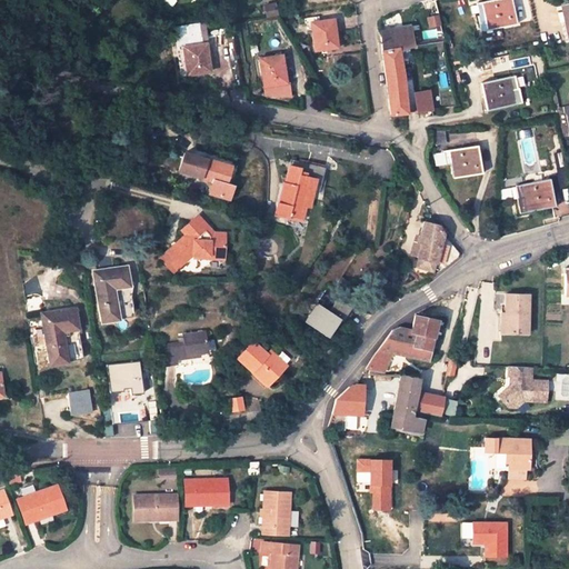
[(478,16),(480,31),(516,25),(510,0),(491,0),(476,3),(478,16)]
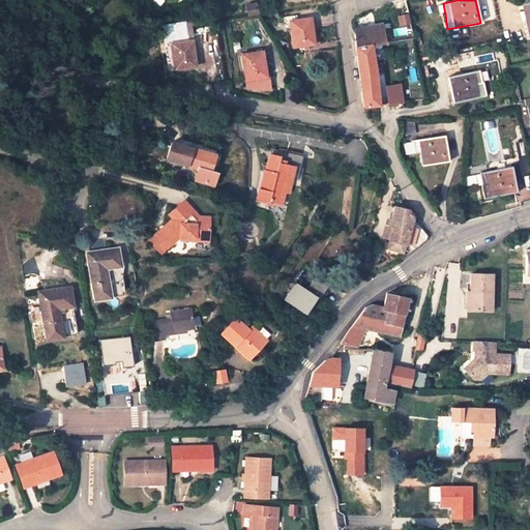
[(398,16),(400,26),(410,24),(409,13),(398,16)]
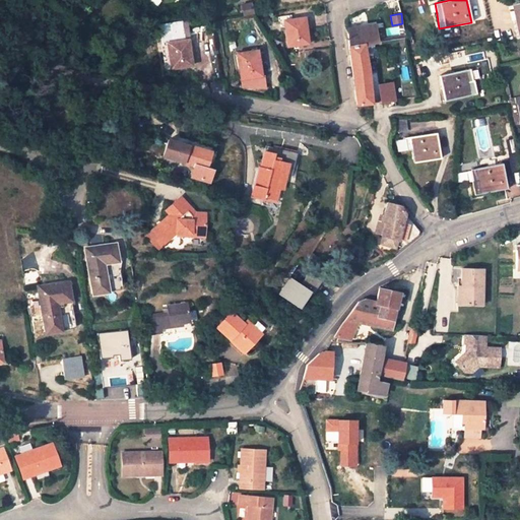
[(284,21),(287,47),(309,44),(306,29),(305,29),(303,18),(284,21)]
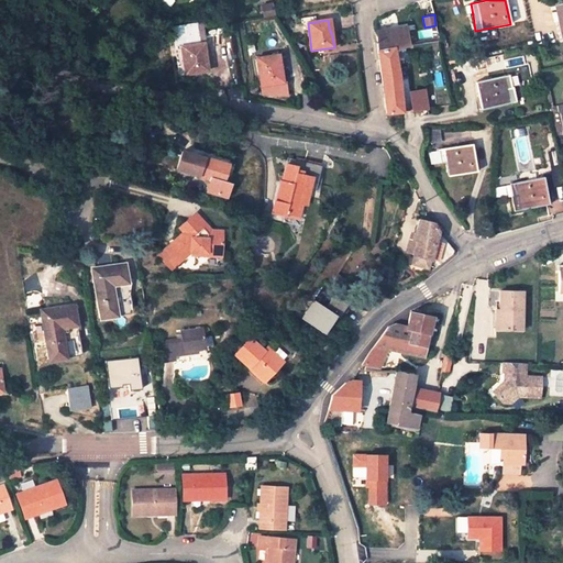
[(158,35),(145,24),(140,32),(153,42),(158,35)]
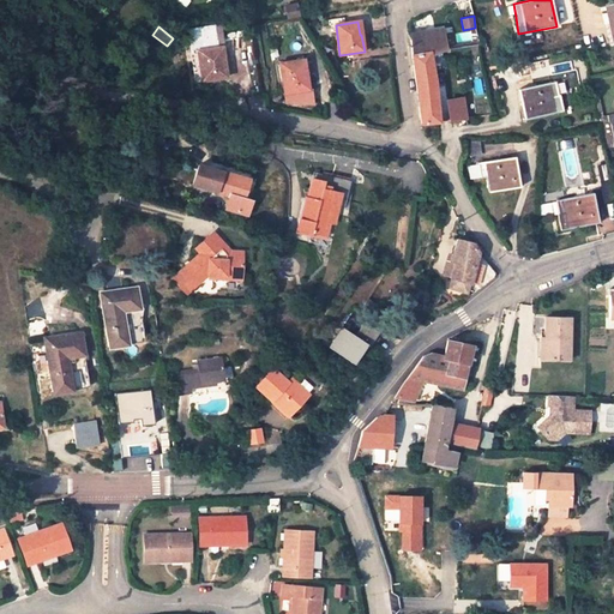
[(446,50),(443,29),(411,32),(413,56),(429,54),(446,50)]
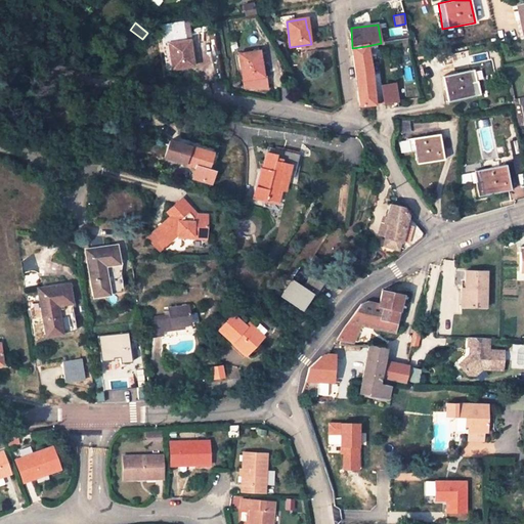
[(188,26),(162,30),(167,70),(193,67),(191,52),(189,51),(187,40),(191,40),(189,26),(188,26)]
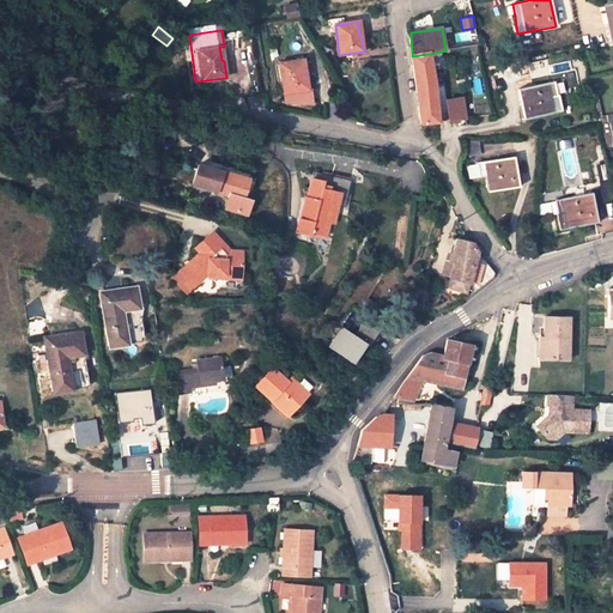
[(420,125),(438,122),(429,54),(412,56),(420,125)]
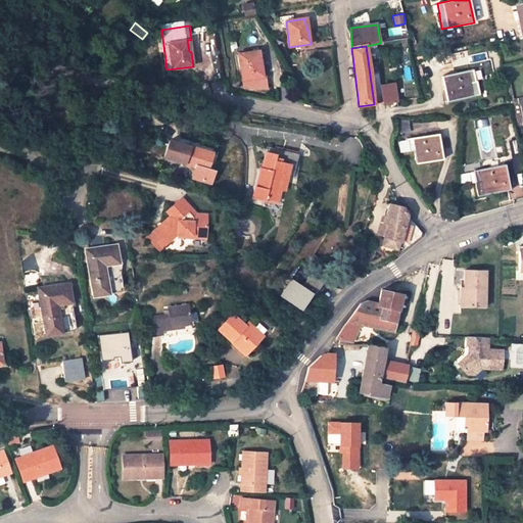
[(238,54),(243,80),(264,77),(260,62),(259,62),(256,51),(238,54)]
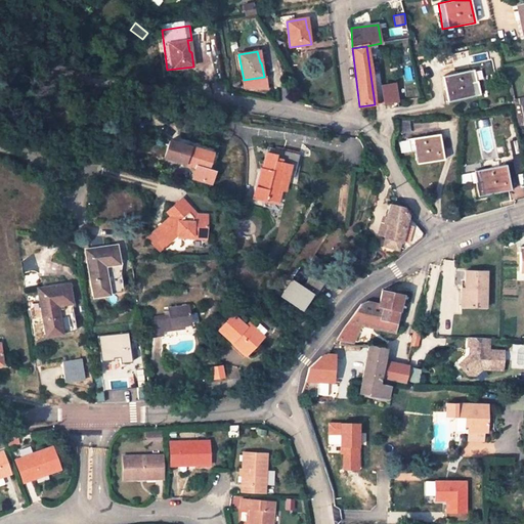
[(443,77),(448,101),(480,94),(477,81),(476,81),(474,71),(443,77)]
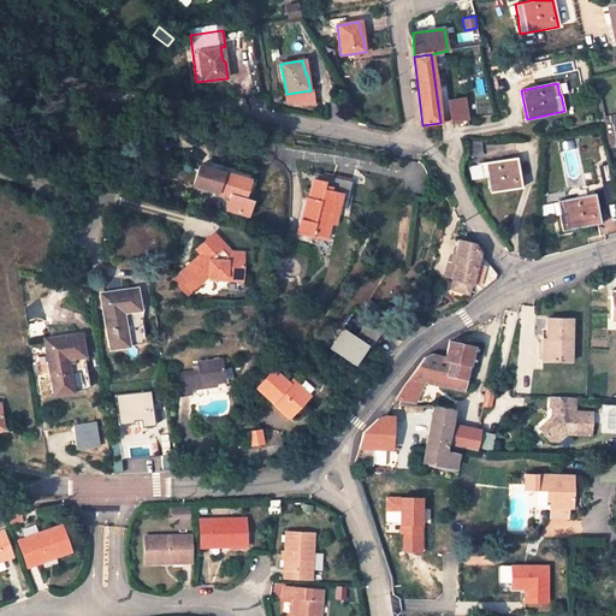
[(463,96),(448,99),(451,122),(456,120),(467,119),(463,96)]
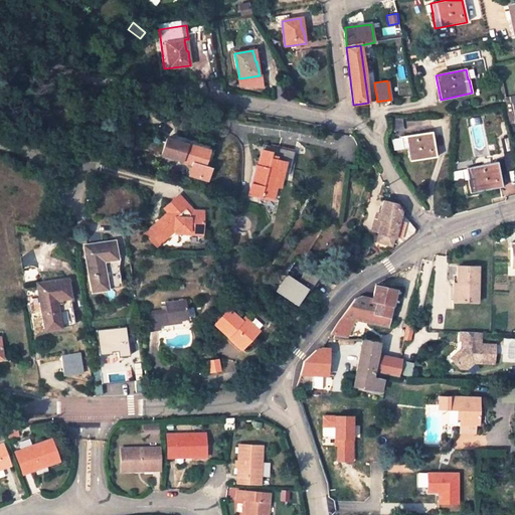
[(514,95),(504,98),(509,123),(514,121),(514,95)]
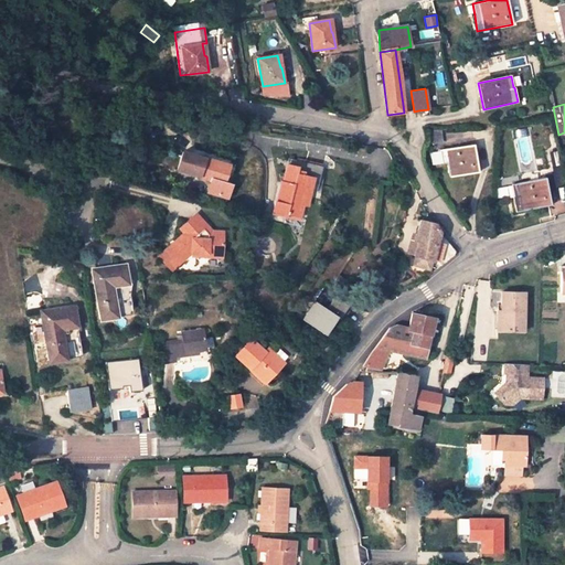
[(144,137),(139,152),(153,157),(158,141),(144,137)]
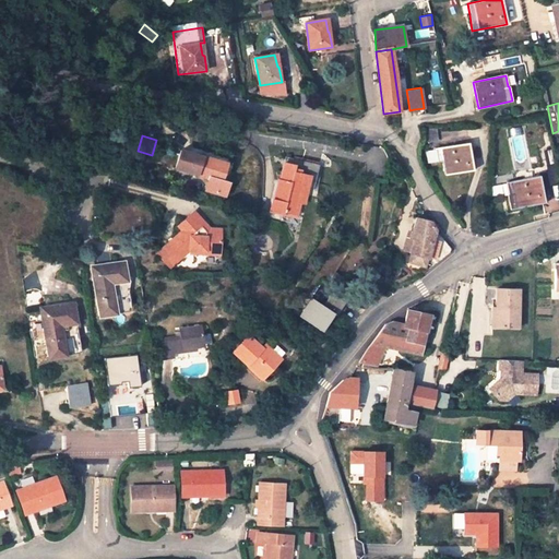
[(473,170),(468,144),(439,147),(444,175),(473,170)]
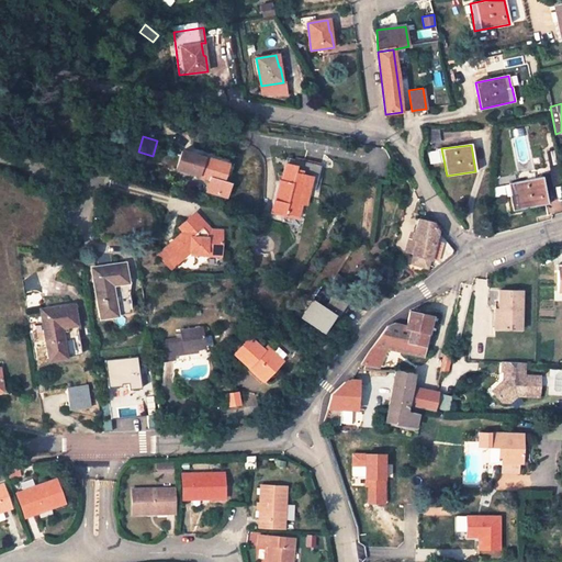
[(224,172),(226,164),(181,152),(176,169),(173,169),(169,181),(175,183),(194,188),(199,176),(211,179),(206,191),(226,197),(229,183),(227,183),(229,173),(224,172)]
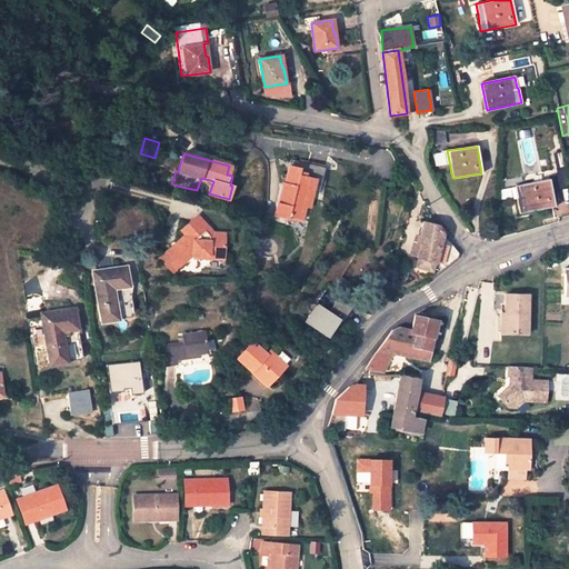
[(283,183),(278,203),(275,216),(289,219),(290,217),(301,219),(305,207),(308,191),(313,192),(319,193),(325,168),(309,165),(290,160),(285,185),(283,183)]
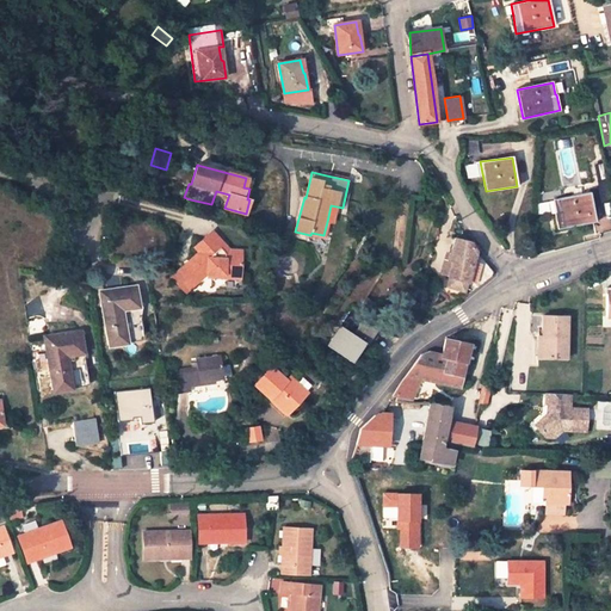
[(554,199),(556,213),(555,214),(557,229),(596,222),(590,192),(554,199)]
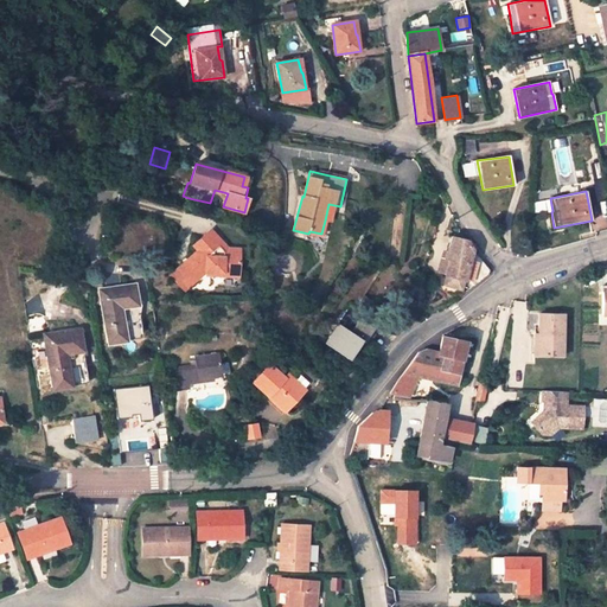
[(241,273),(241,259),(238,259),(237,249),(227,249),(224,251),(219,248),(223,244),(210,231),(193,247),(199,253),(177,274),(191,288),(209,273),(211,273),(241,273)]
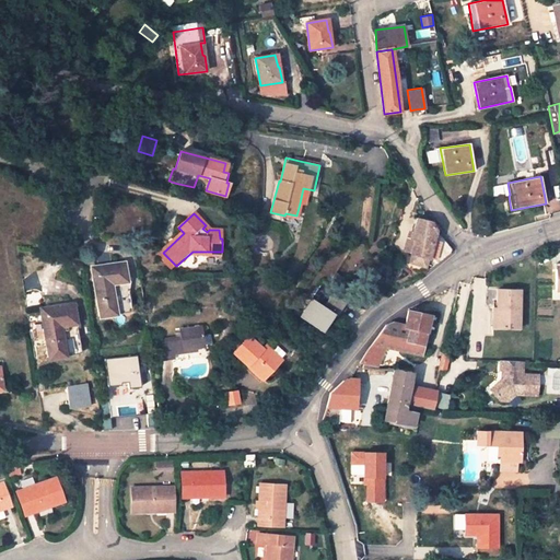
[(428,258),(429,259),(430,259),(429,263),(434,265),(450,253),(451,248),(436,231),(431,222),(416,219),(410,238),(413,240),(410,254),(411,255),(409,263),(424,267),(428,258)]
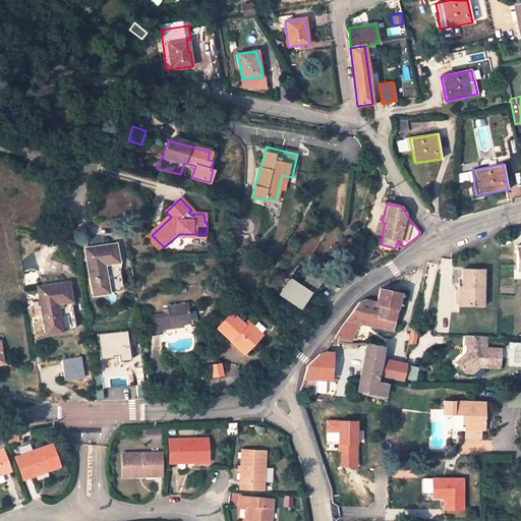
[(84,248),(91,294),(122,290),(115,244),(84,248)]
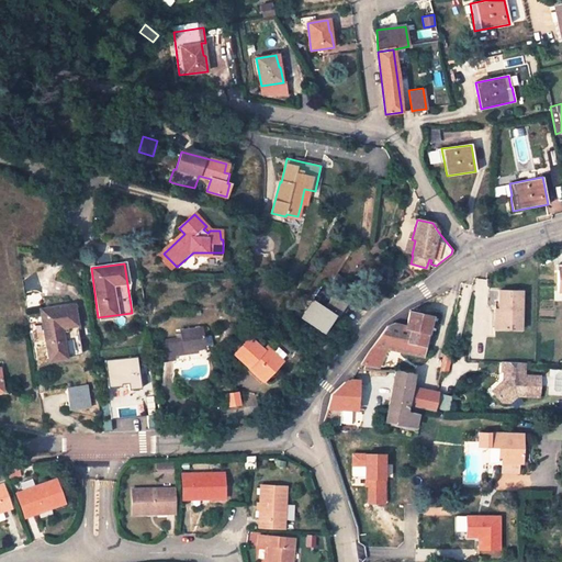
[(333,295),(322,288),(313,300),(325,307),(333,295)]
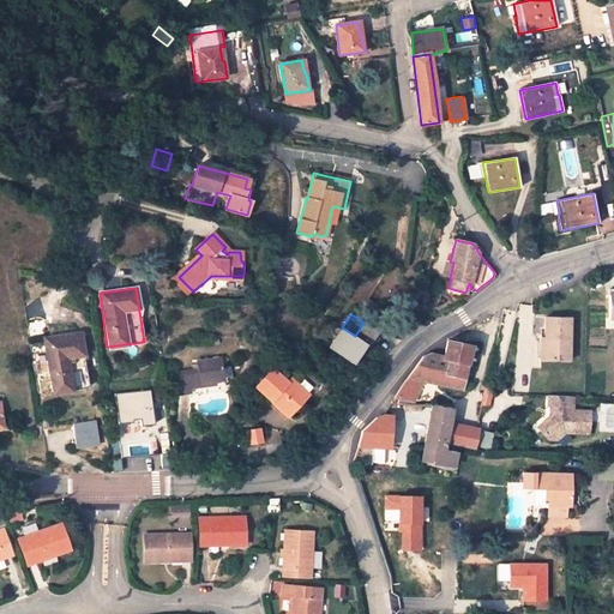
[(545,319),(545,339),(547,339),(547,360),(569,360),(570,319),(545,319)]
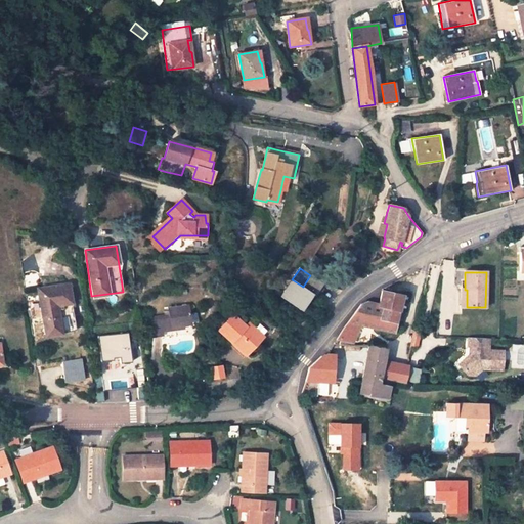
[(323,284),(310,275),(303,287),(292,279),(284,293),(295,300),(292,304),(301,310),(310,297),(312,294),(315,296),(323,284)]
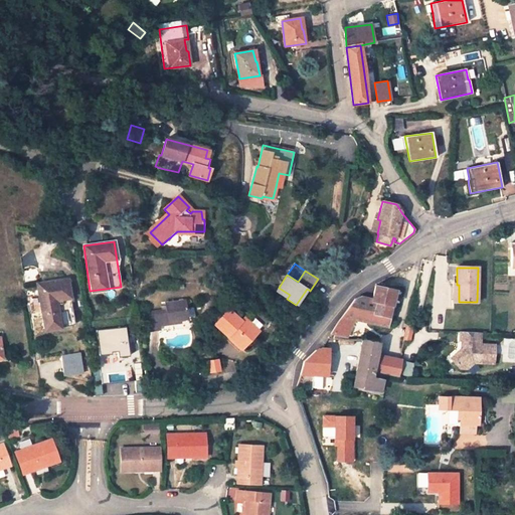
[(37,284),(43,329),(73,325),(67,280),(37,284)]
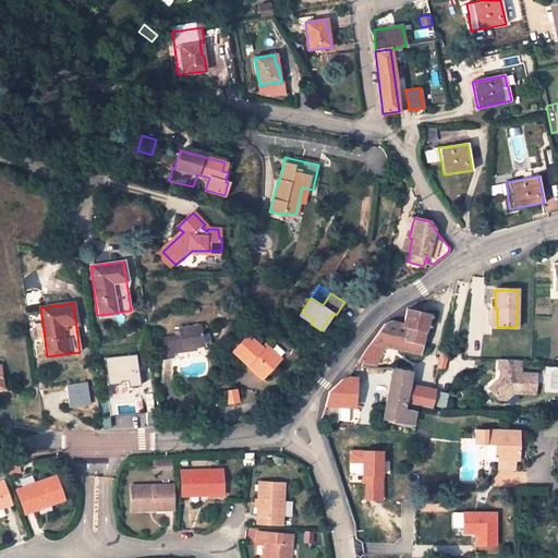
[(414,351),(419,351),(427,315),(407,311),(405,311),(402,324),(403,325),(403,326),(407,327),(404,340),(415,343),(415,349),(414,351)]
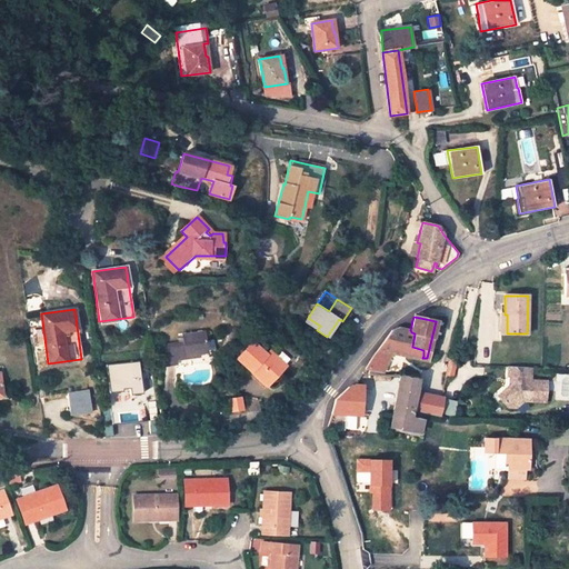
[(320,326),(308,318),(302,325),(315,332),(317,330),(320,326)]
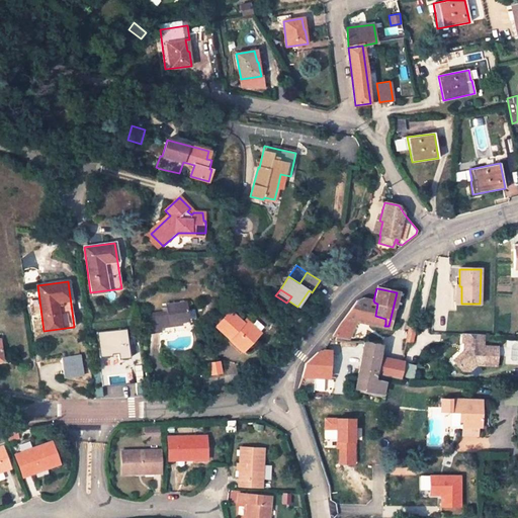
[(28,306),(38,306),(38,296),(27,297),(28,306)]
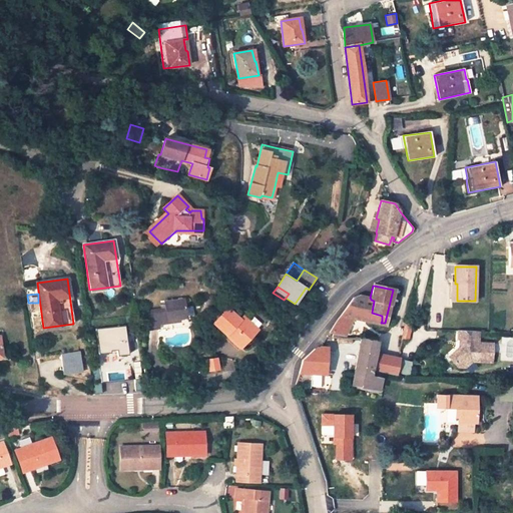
[(333,333),(336,334),(339,334),(345,335),(348,328),(353,319),(381,325),(381,323),(382,321),(382,316),(372,313),(374,301),(371,300),(371,299),(370,298),(359,296),(354,299),(353,299),(342,313),(332,328),(329,333),(333,333)]
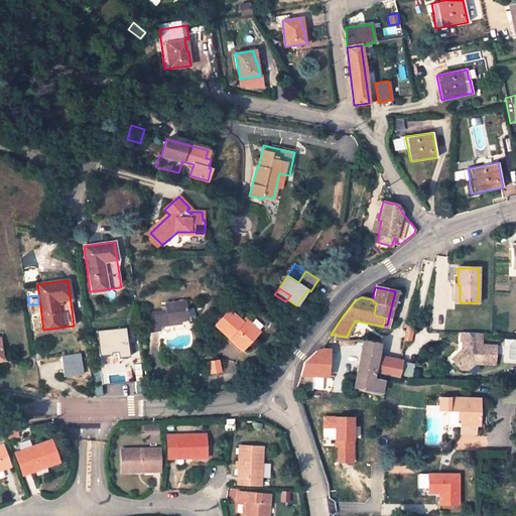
[(150,332),(151,331),(159,330),(159,326),(159,323),(180,319),(186,318),(185,309),(183,300),(165,303),(166,309),(147,312),(150,332)]
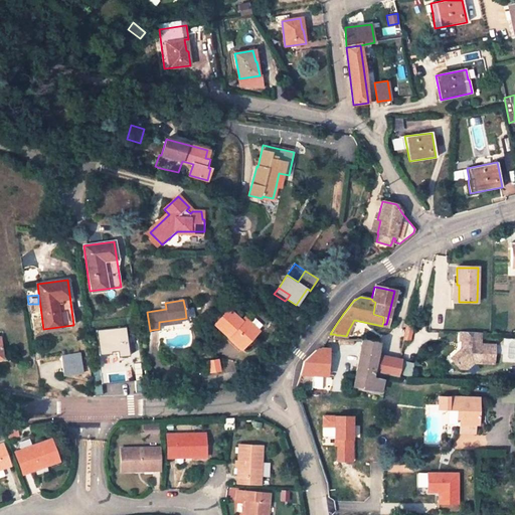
[(229,309),(214,324),(240,349),(258,331),(268,319),(254,307),(241,320),(229,309)]
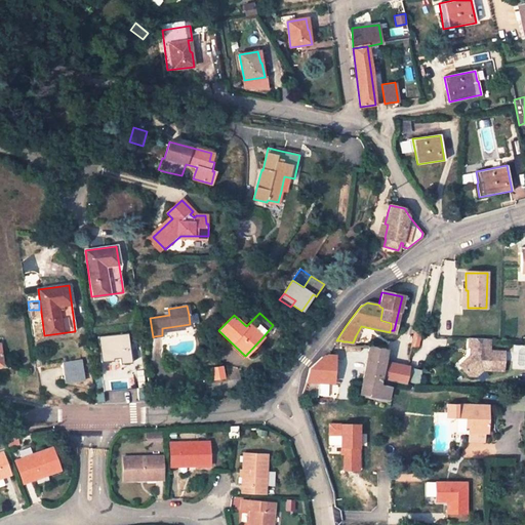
[(131,332),(99,335),(104,391),(135,388),(131,332)]
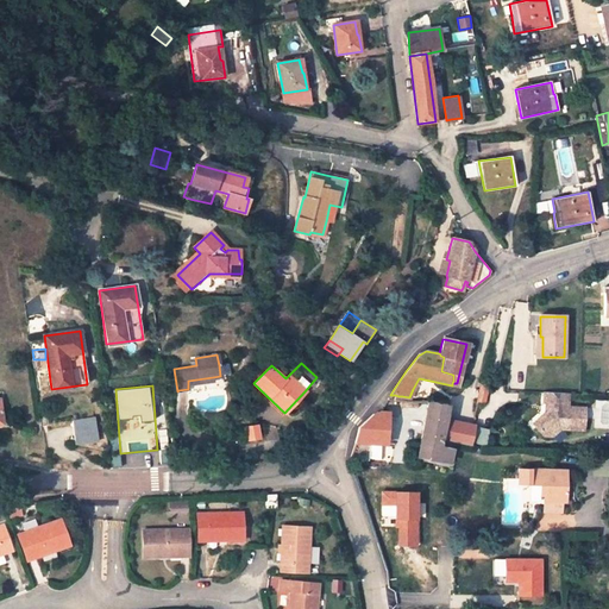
[(487,393),(479,390),(476,401),(479,402),(485,403),(487,393)]
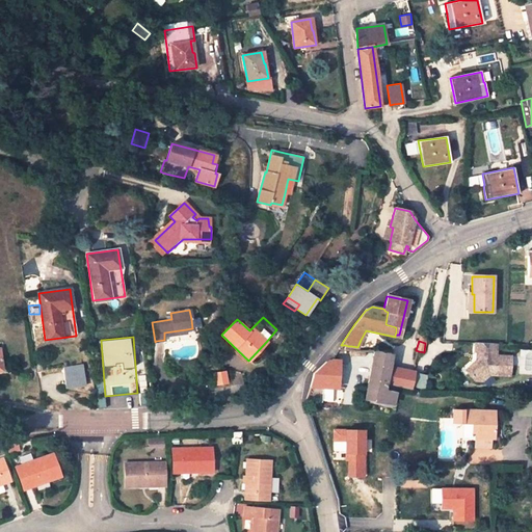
[(496,355),(497,343),(475,343),(475,351),(477,351),(477,360),(478,364),(468,374),(475,381),(482,381),(489,374),(510,375),(511,355),(496,355)]
